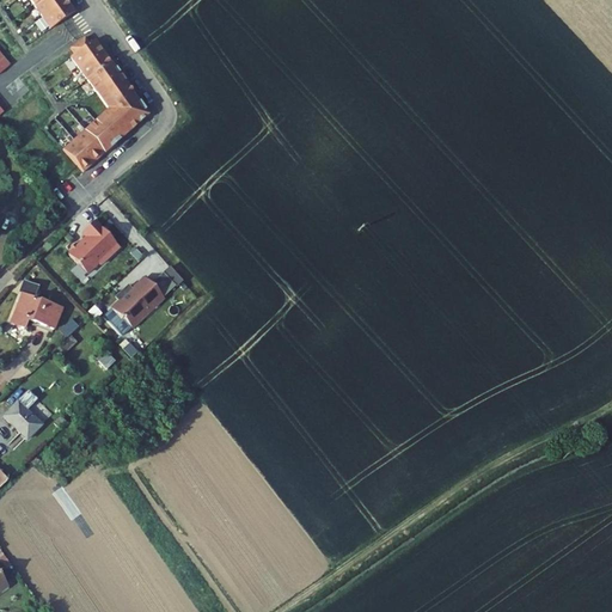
[(30,0),(47,24),(72,5),(67,0),(30,0)]
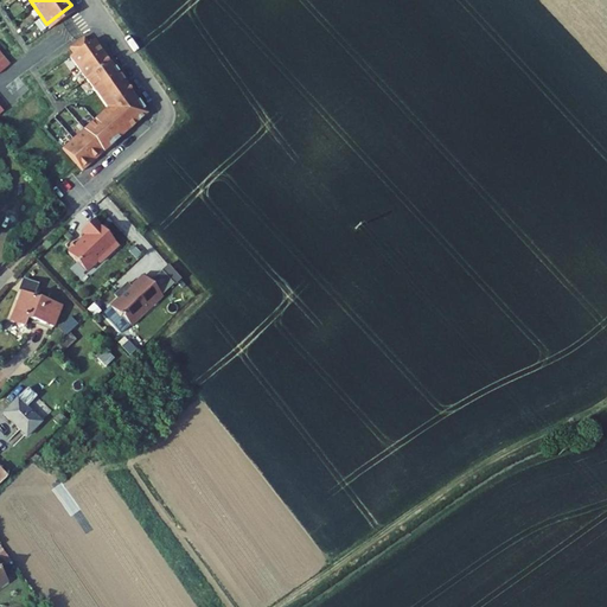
[(75,53),(70,57),(107,108),(61,145),(81,168),(87,164),(97,154),(109,146),(121,136),(147,114),(122,78),(115,68),(107,56),(98,44),(95,39),(89,44),(84,38),(70,48),(75,53)]
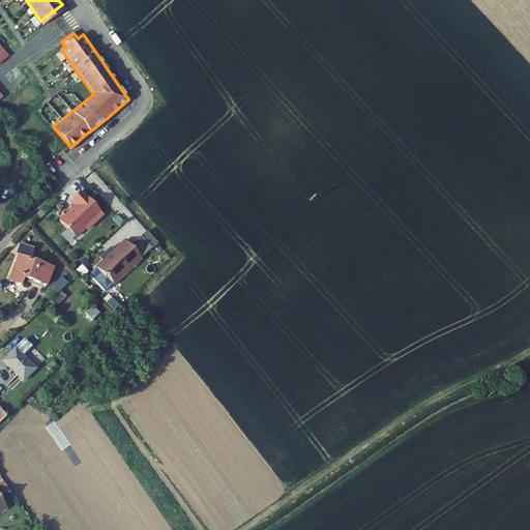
[(104,215),(82,194),(71,203),(76,207),(68,214),(66,212),(60,218),(62,221),(60,223),(76,239),(86,230),(87,232),(104,215)]
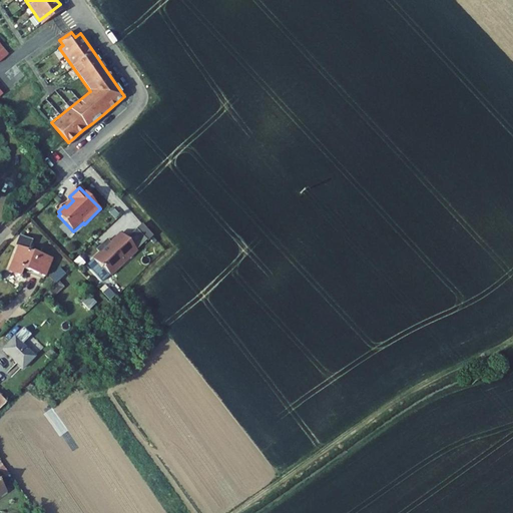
[(139,247),(153,234),(142,222),(128,235),(139,247)]
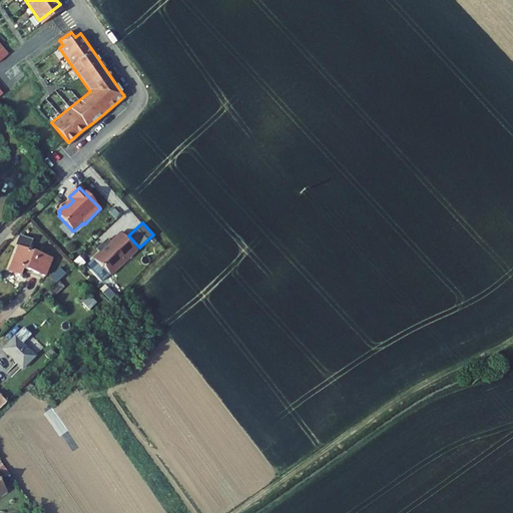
[(132,242),(116,225),(86,252),(102,270),(132,242)]
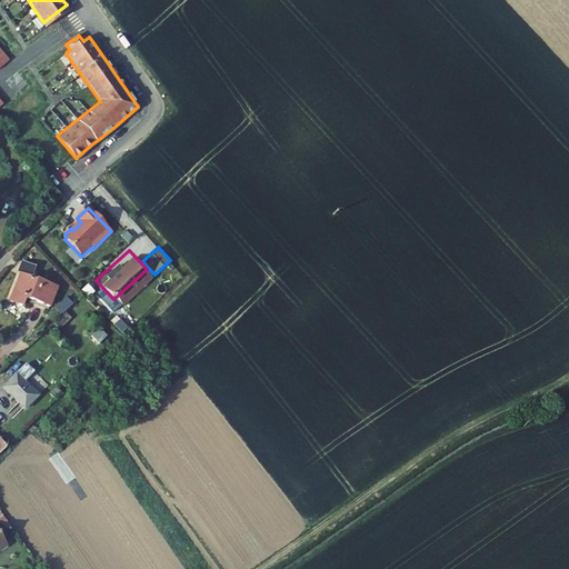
[(50,308),(58,288),(31,278),(36,266),(26,262),(10,302),(21,307),(25,298),(50,308)]
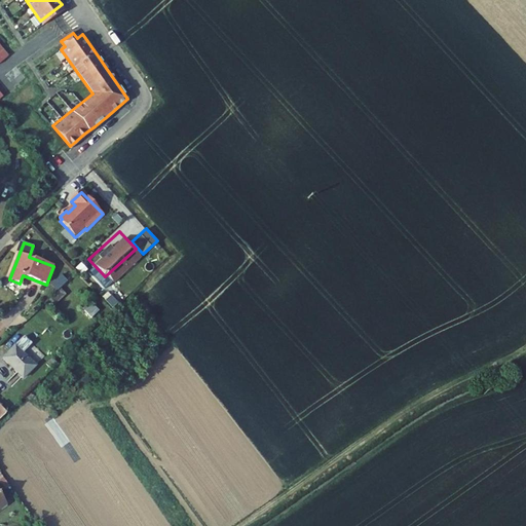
[(52,285),(59,290),(68,279),(62,274),(52,285)]
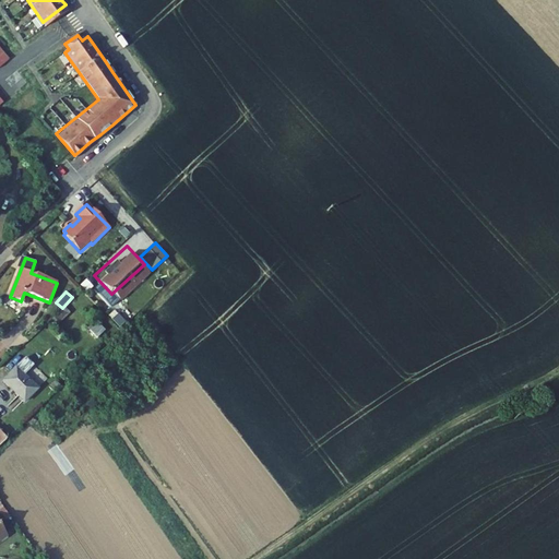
[(48,324),(51,329),(69,312),(66,308),(48,324)]
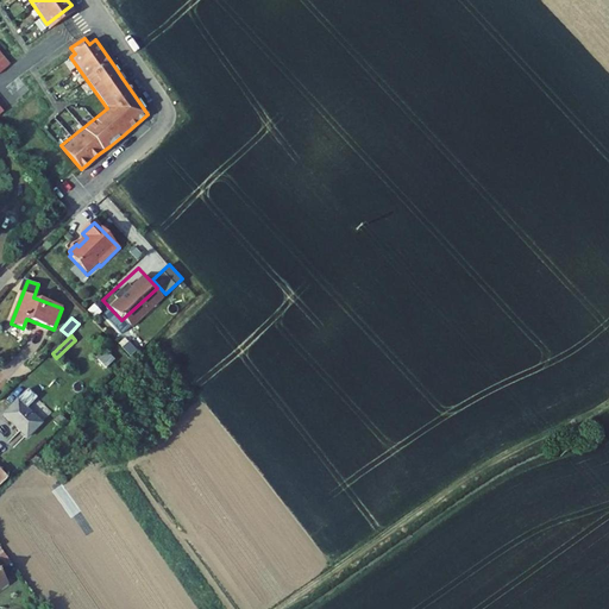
[(114,360),(104,350),(96,358),(106,369),(114,360)]
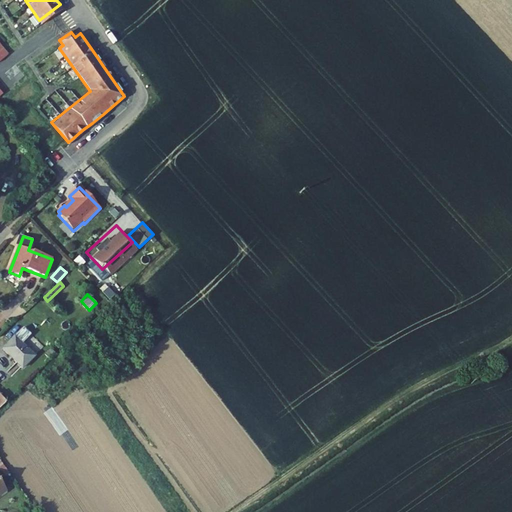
[(23,328),(2,349),(22,369),(37,354),(36,352),(33,355),(22,344),(31,335),(23,328)]
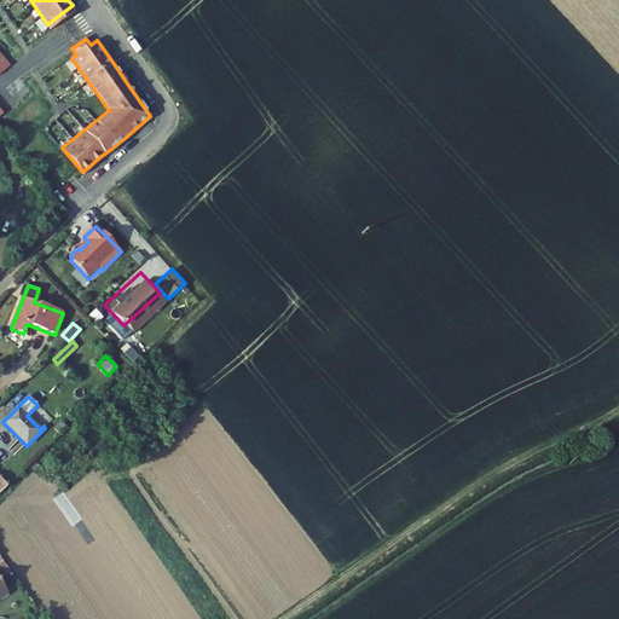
All buildings are outlined.
